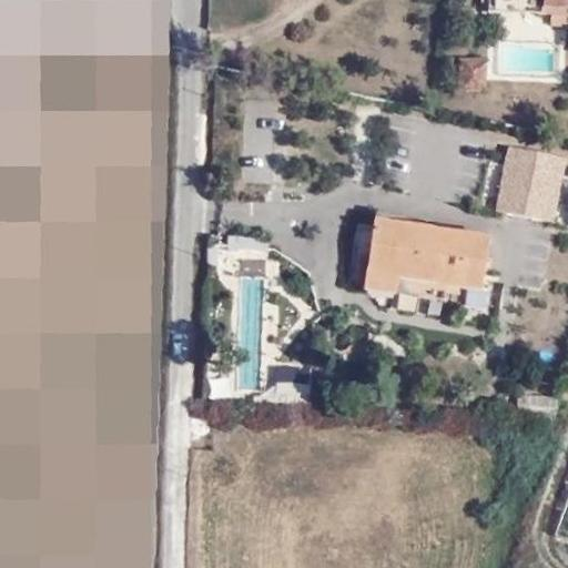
[(567,0),(490,0),(492,0),(497,0),(547,0),(548,11),(567,8),(567,0)]
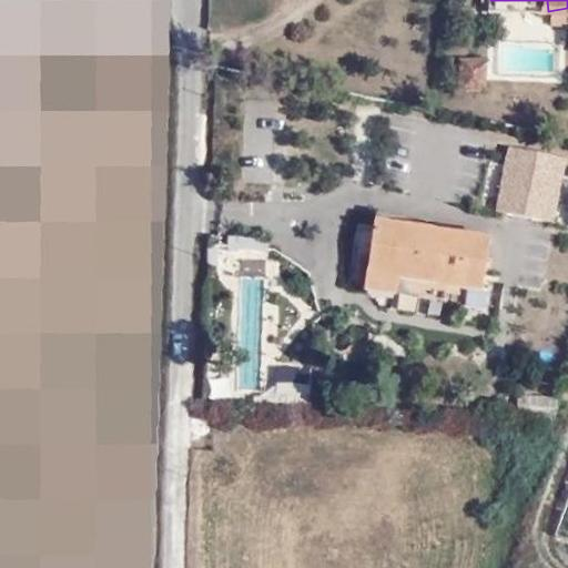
[(493,13),(525,12),(530,12),(548,11),(547,0),(497,0),(492,0),(493,13)]
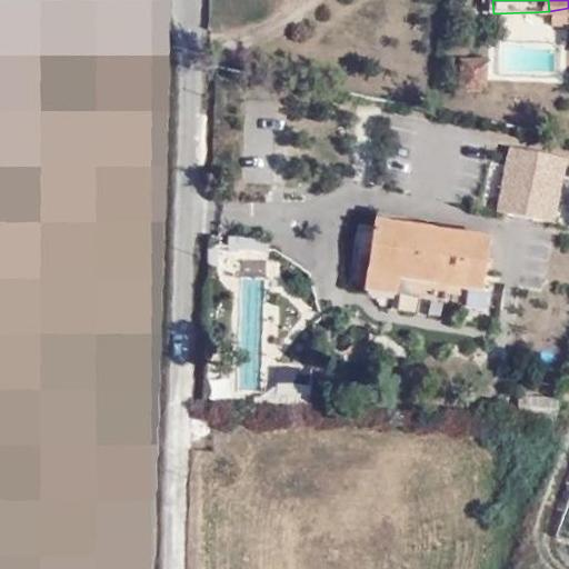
[(487,89),(486,58),(458,60),(459,91),(487,89)]
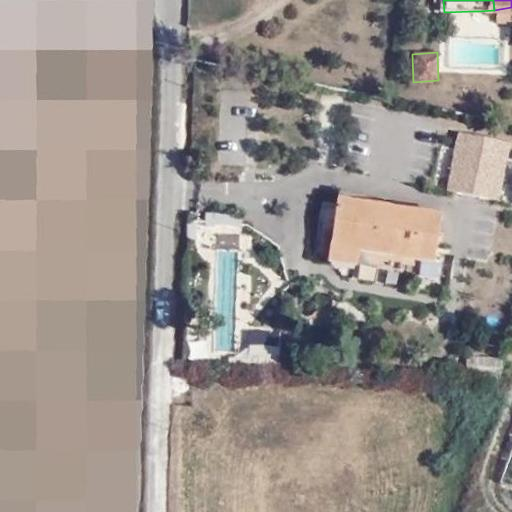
[(448,185),(487,192),(494,153),(454,146),(448,185)]
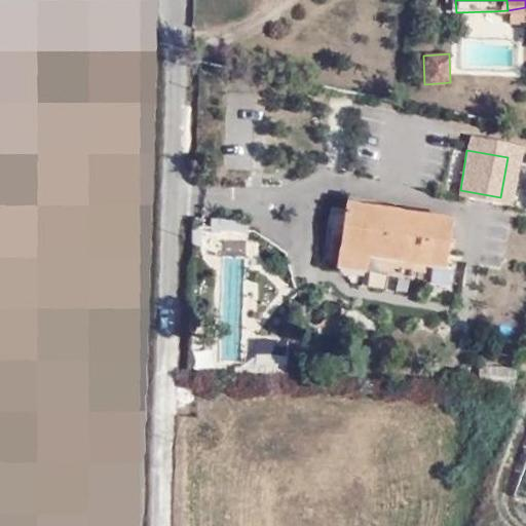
[(452,217),(347,200),(337,251),(411,261),(443,266),(452,217)]
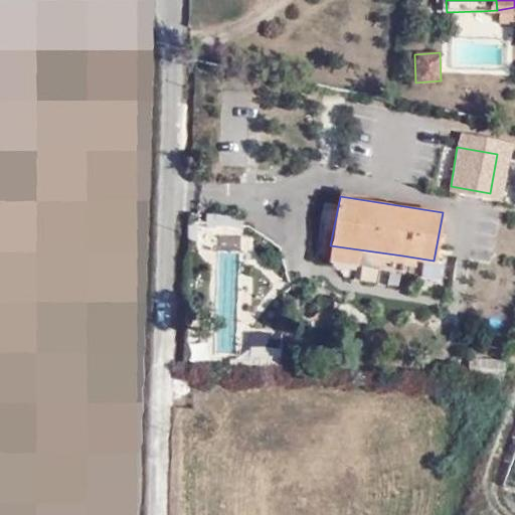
[(210,215),(208,357),(244,357),(245,274),(239,274),(240,215),(210,215)]
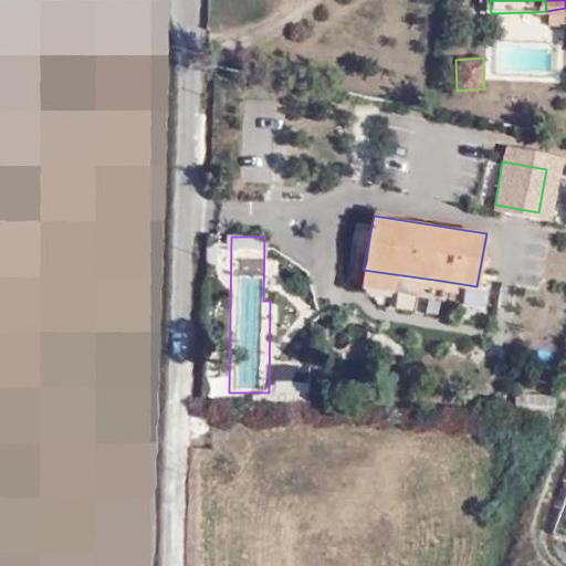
[(359,285),(439,300),(442,281),(363,270),(359,285)]
